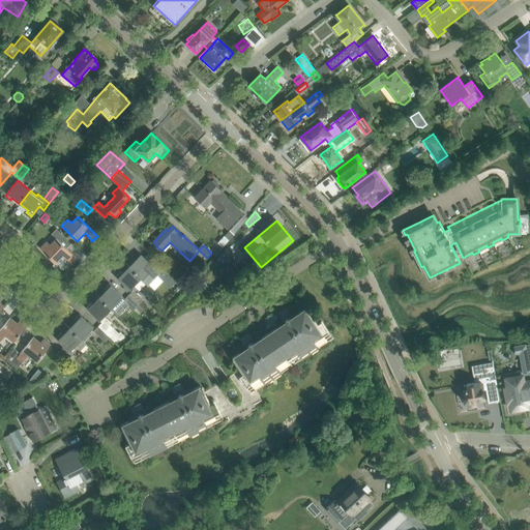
[(230,230),(217,243),(223,247),(234,234),(230,230)]
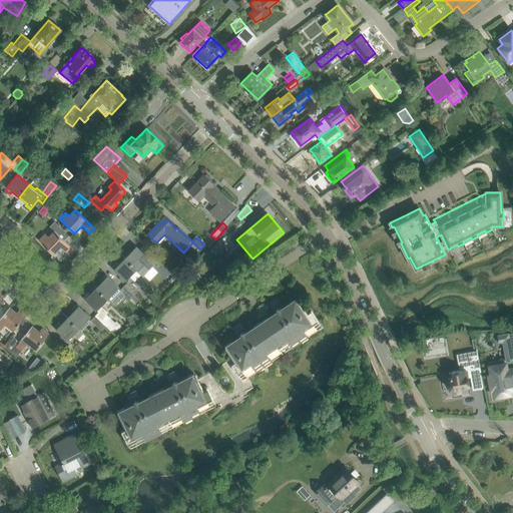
[(45,233),(39,240),(53,254),(61,246),(69,254),(74,249),(62,237),(67,232),(59,225),(54,231),(48,236),(45,233)]
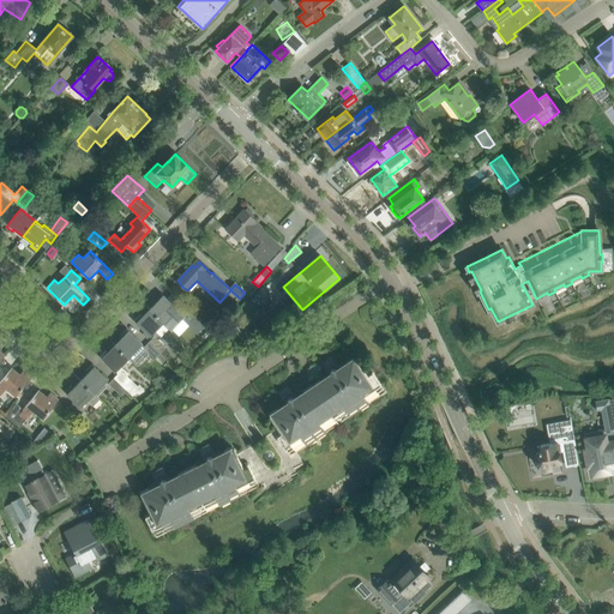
[(158,300),(150,308),(163,321),(168,326),(172,330),(182,319),(190,326),(198,335),(205,327),(185,307),(182,309),(179,306),(176,308),(174,306),(169,301),(161,293),(156,299),(158,300)]
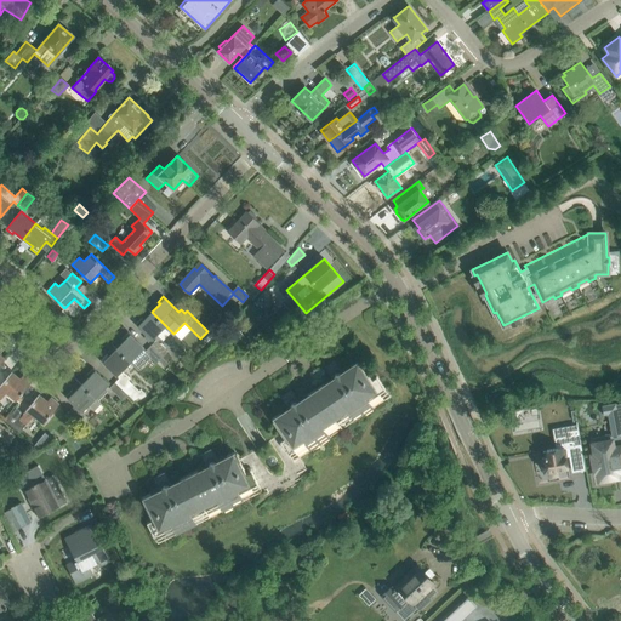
[(136,324),(144,332),(147,335),(152,340),(165,325),(152,312),(143,322),(141,319),(136,324)]
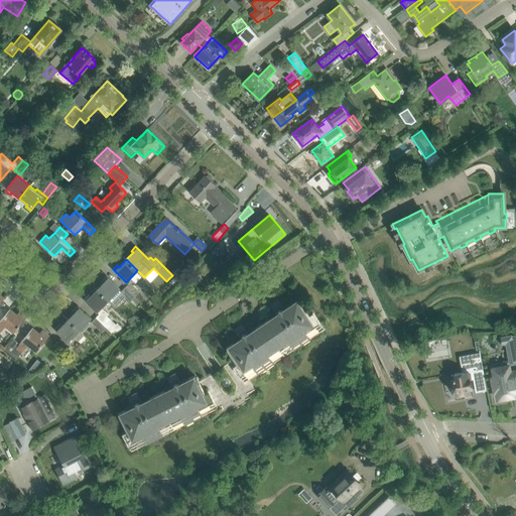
[(104,282),(97,289),(108,301),(109,300),(115,306),(125,296),(130,301),(132,299),(137,304),(140,301),(134,296),(125,287),(121,291),(106,276),(102,280),(104,282)]
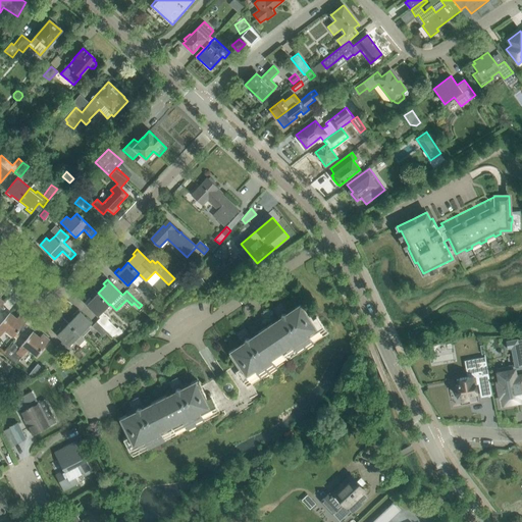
[(131,286),(126,291),(136,300),(141,305),(145,301),(140,297),(140,296),(141,296),(131,286)]
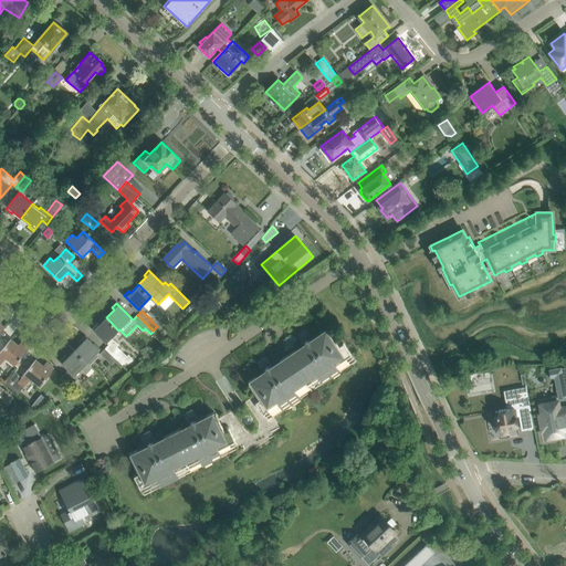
[(92,328),(100,336),(108,345),(105,348),(115,359),(122,365),(132,358),(128,354),(127,356),(117,346),(118,345),(112,338),(118,331),(106,317),(98,326),(96,324),(92,328)]
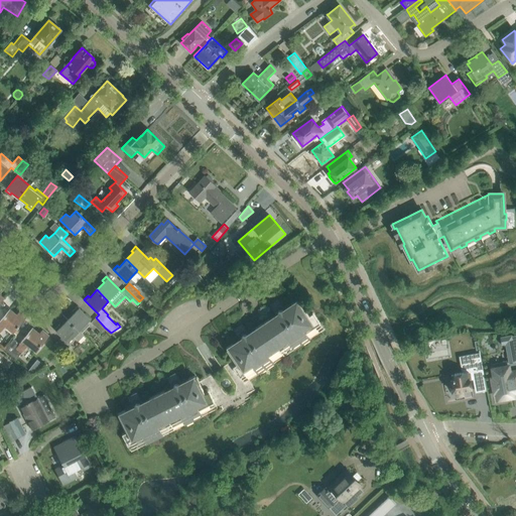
[(320,332),(299,300),(284,310),(278,301),(271,306),(277,315),(249,335),(243,326),(235,331),(241,340),(227,350),(234,360),(206,379),(200,382),(197,377),(180,385),(176,375),(168,379),(172,389),(142,404),(137,394),(129,398),(134,408),(118,416),(135,449),(253,391),(248,381),(250,380),(320,332)]
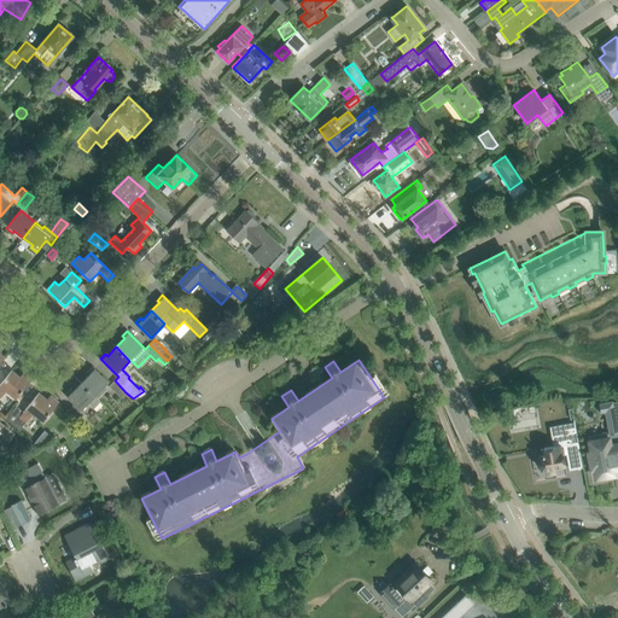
[(89,374),(81,383),(100,401),(98,398),(106,389),(104,386),(109,383),(92,367),(87,372),(89,374)]
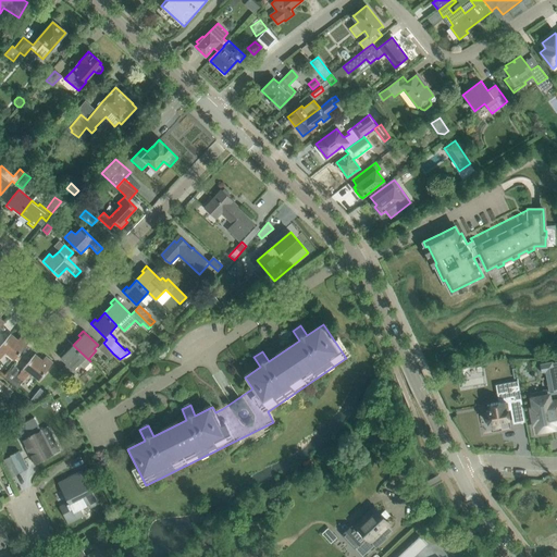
[(11,333),(4,342),(0,346),(0,358),(5,353),(14,359),(29,342),(22,335),(19,339),(11,333)]
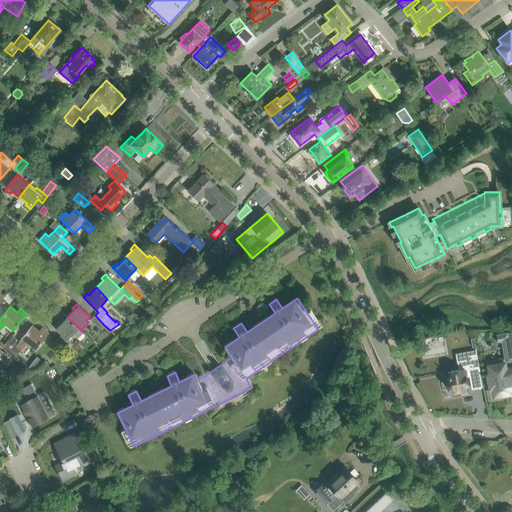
[(104,325),(95,315),(90,320),(100,329),(104,325)]
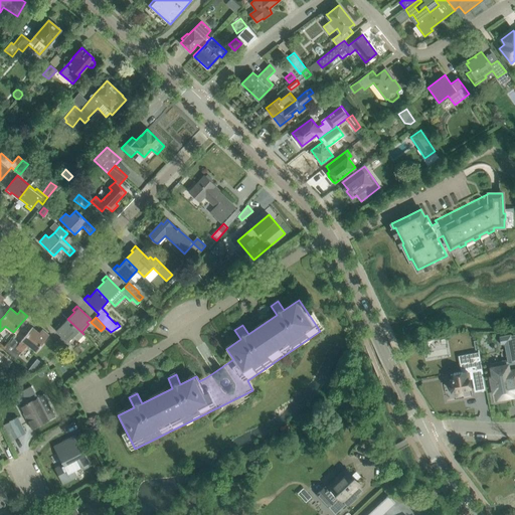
[(56,342),(63,349),(64,350),(70,347),(66,343),(68,342),(72,338),(77,341),(83,334),(67,319),(60,326),(58,325),(54,329),(63,337),(62,339),(60,338),(56,342)]
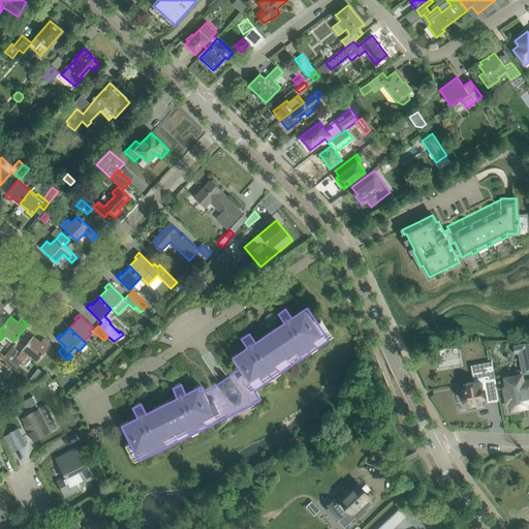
[(13,347),(7,355),(4,359),(17,369),(29,353),(37,361),(51,344),(43,338),(40,342),(34,336),(20,352),(13,347)]
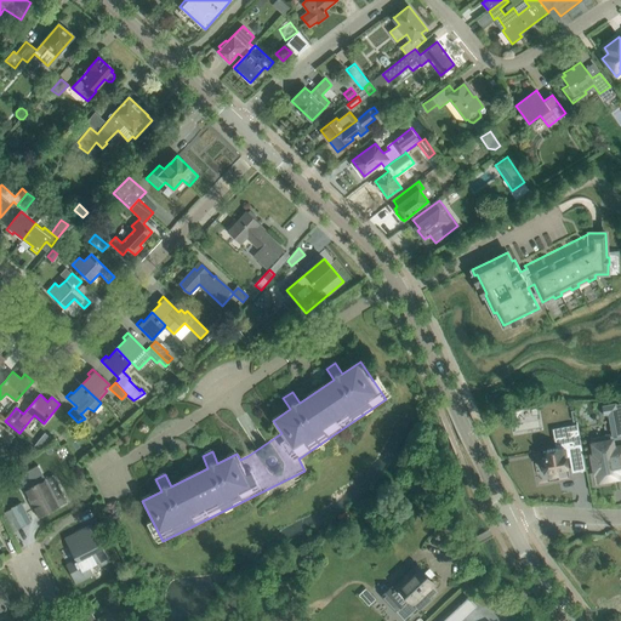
[(596,455),(592,456),(594,471),(598,471),(598,472),(598,473),(599,473),(600,478),(607,477),(608,477),(613,476),(611,473),(617,472),(615,461),(620,460),(620,403),(616,405),(616,403),(602,406),(604,415),(608,415),(611,436),(610,436),(610,434),(605,436),(605,437),(592,439),(593,444),(596,455)]
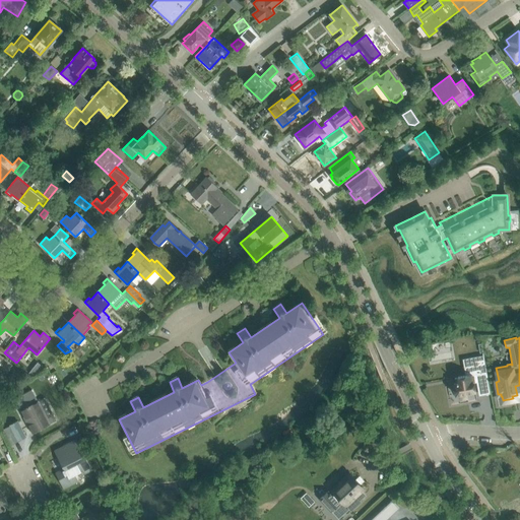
[(0,364),(8,371),(12,365),(0,354),(0,364)]
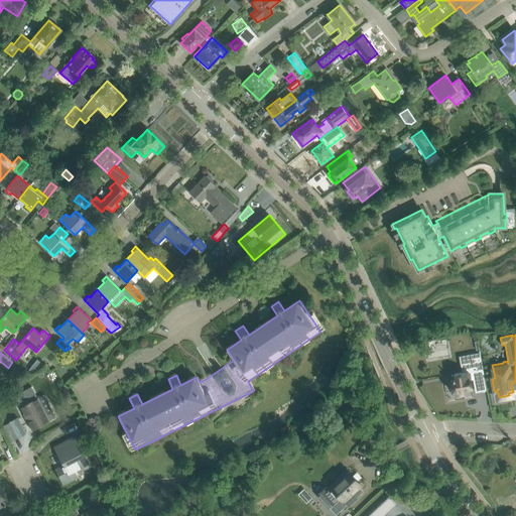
[(482,364),(478,364),(478,361),(461,364),(463,371),(455,373),(452,374),(452,376),(453,379),(450,380),(452,384),(449,386),(450,389),(453,391),(455,391),(456,396),(464,394),(463,390),(472,388),(470,378),(485,376),(482,364)]
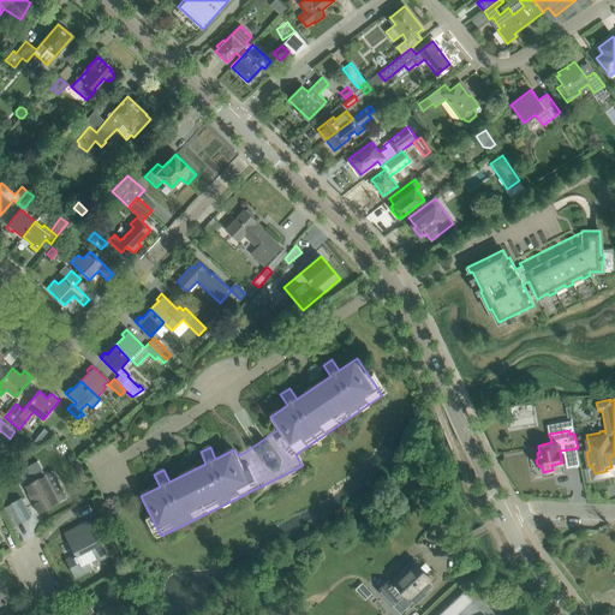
[(25,467),(12,475),(19,488),(24,485),(33,501),(39,512),(65,497),(61,491),(55,495),(45,475),(37,460),(25,467)]
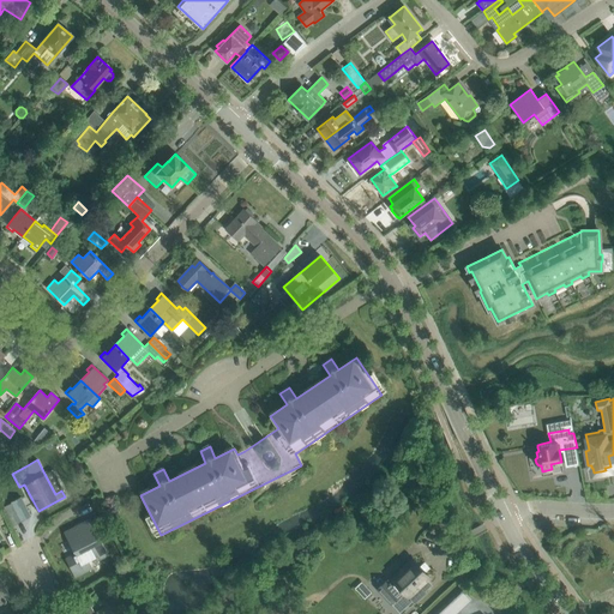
[(12,503),(16,509),(22,519),(30,516),(20,498),(12,503)]
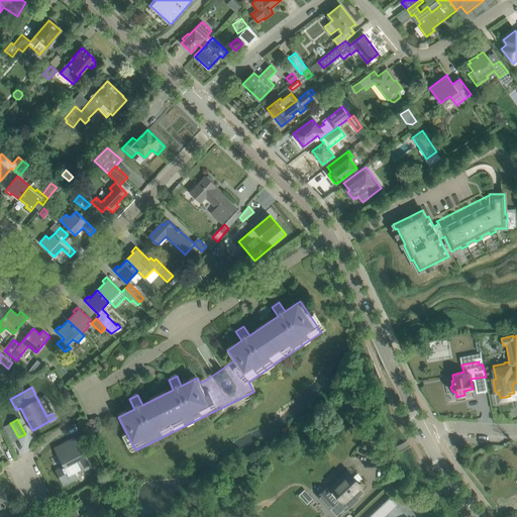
[(64,443),(55,448),(59,455),(61,454),(66,464),(64,466),(64,464),(62,466),(63,468),(57,471),(64,485),(73,481),(78,478),(77,474),(91,467),(86,455),(81,446),(76,437),(64,443)]
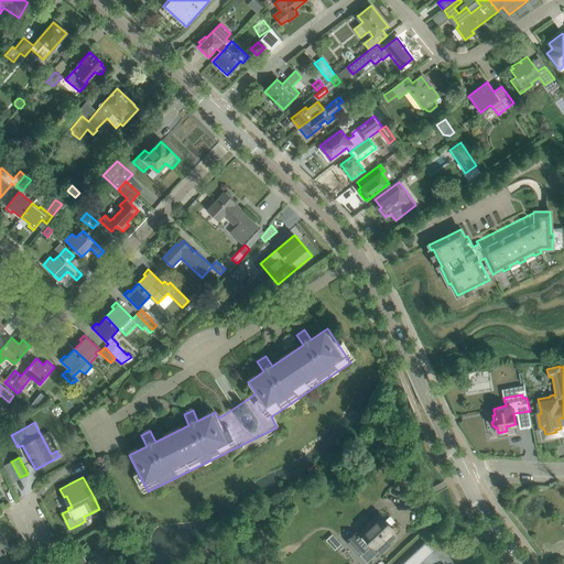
[(356,533),(347,542),(358,554),(359,555),(371,544),(379,553),(380,554),(391,544),(389,542),(396,537),(391,533),(393,531),(393,532),(394,531),(390,525),(387,521),(386,521),(380,514),(377,518),(375,516),(370,520),(371,522),(369,524),(368,523),(362,528),(365,529),(362,531),(361,531),(360,532),(361,532),(358,535),(356,533)]
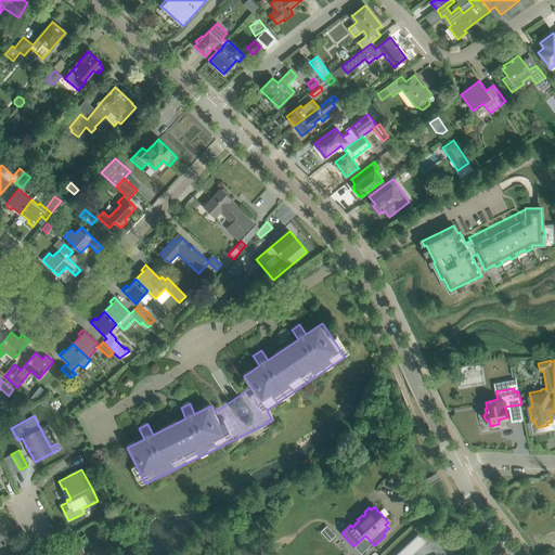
[(117,519),(112,523),(116,531),(123,527),(117,519)]
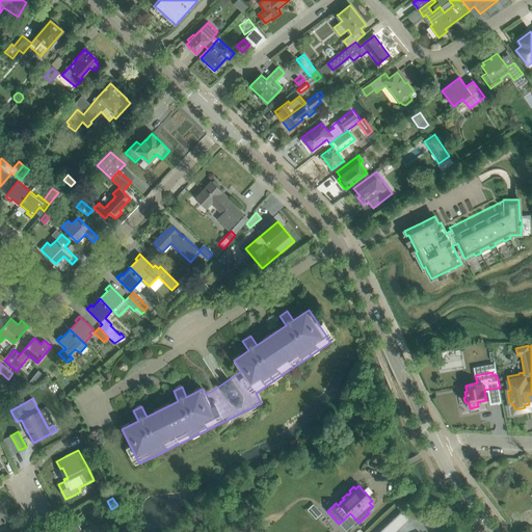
[(5,520),(9,517),(0,500),(0,522),(4,521),(4,522),(6,521),(5,520)]
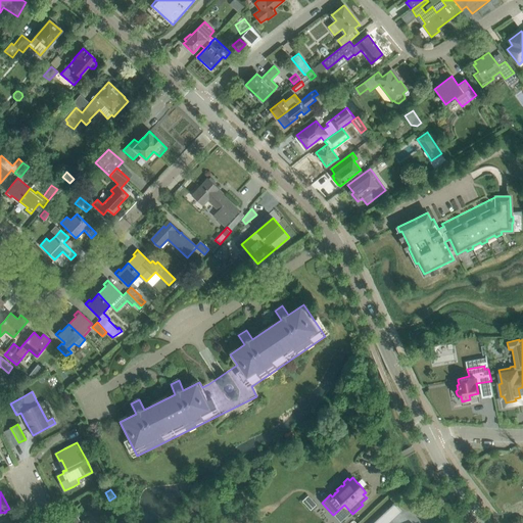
[(307,496),(301,502),(303,504),(306,507),(311,511),(317,506),(316,505),(307,496)]
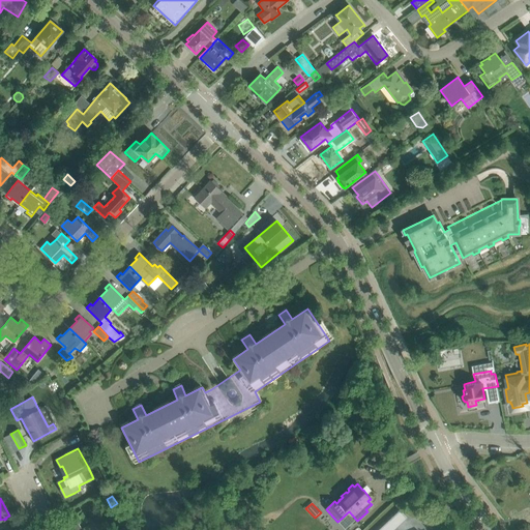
[(82,529),(76,520),(65,527),(67,529),(82,529)]
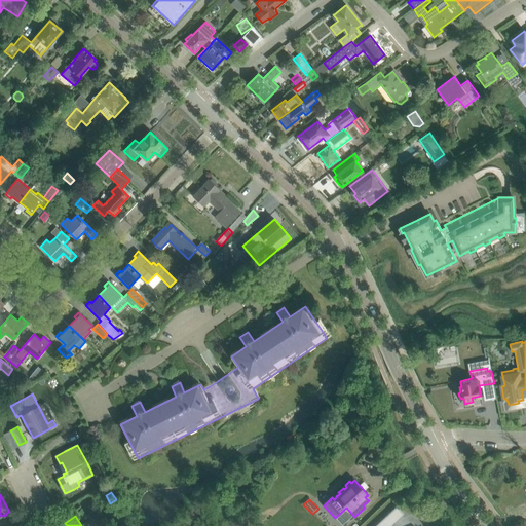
[(390,525),(393,524),(386,516),(375,525),(390,525)]
